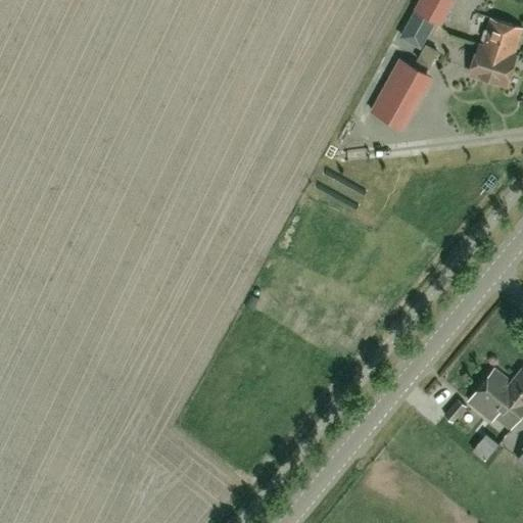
[(448,0),(421,0),(416,10),(437,22),(448,0)]
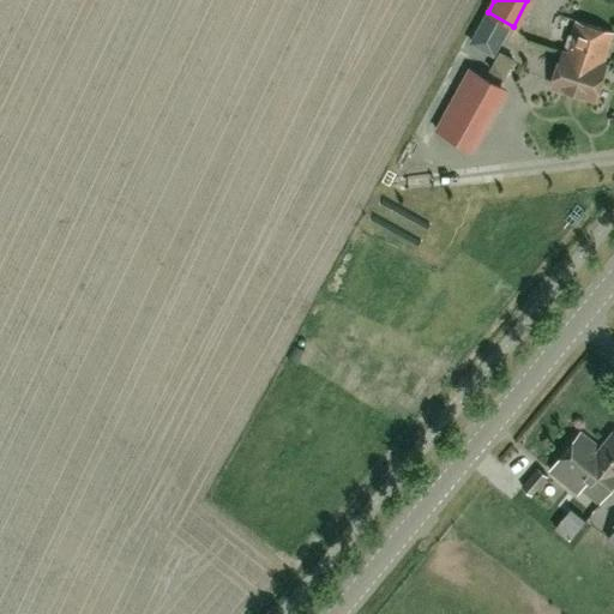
[(613,32),(576,19),(565,53),(563,52),(551,85),(595,100),(606,66),(603,65),(613,32)]
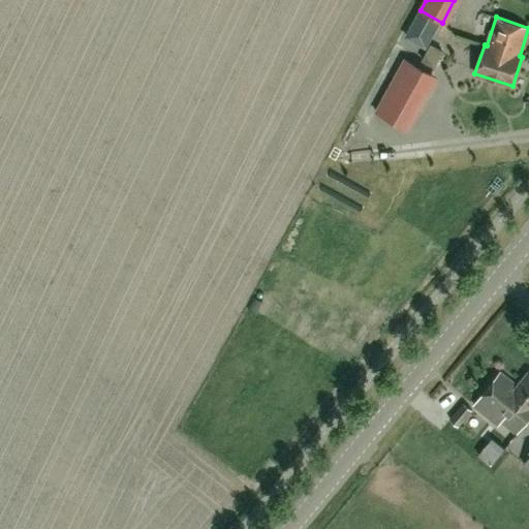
[(434,66),(442,51),(431,44),(423,60),(434,66)]
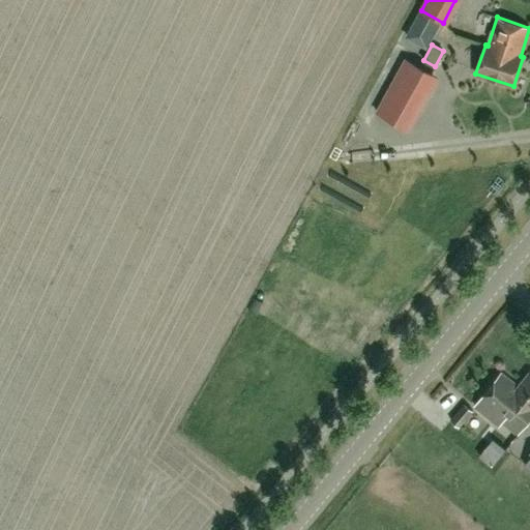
[(407,128),(428,90),(436,74),(407,58),(378,113),(407,128)]
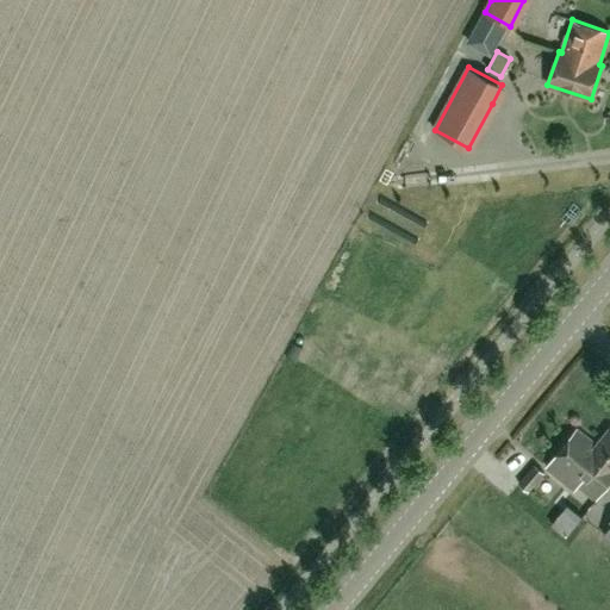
[(609,429),(596,444),(576,428),(546,466),(574,490),(578,486),(595,500),(609,481),(609,429)]
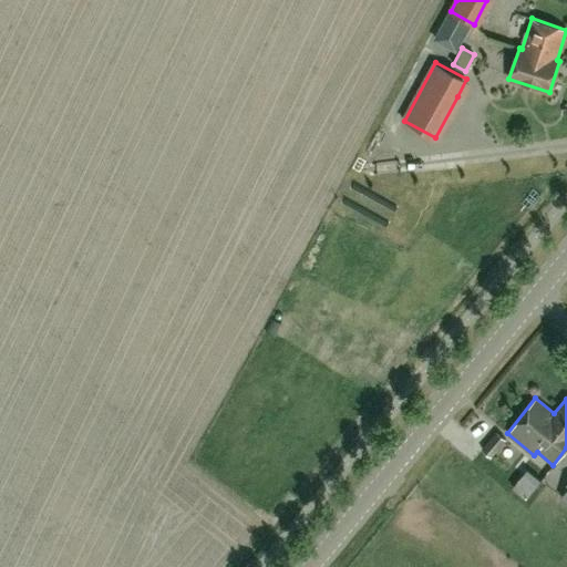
[(491,457),(506,440),(496,432),(481,449),(491,457)]
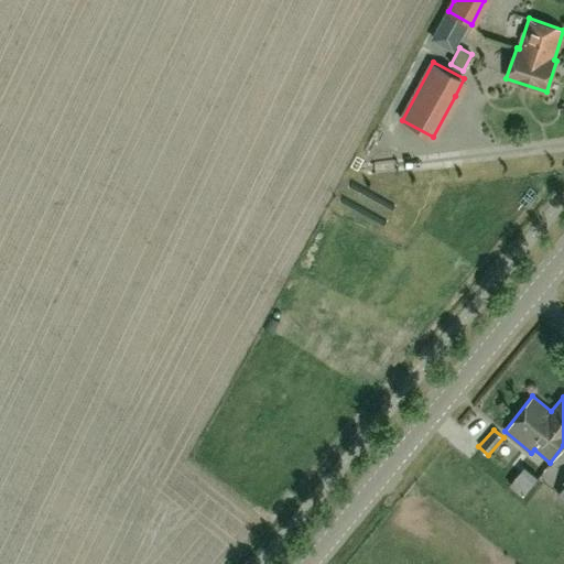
[(523,496),(538,479),(524,468),(511,485),(523,496)]
